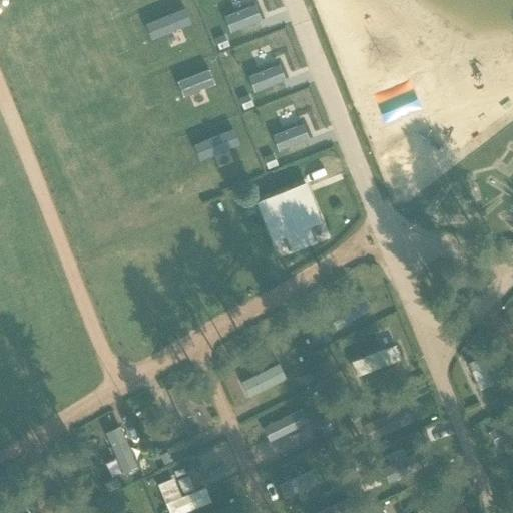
[(217,15),(225,33),(255,20),(248,2),(217,15)]
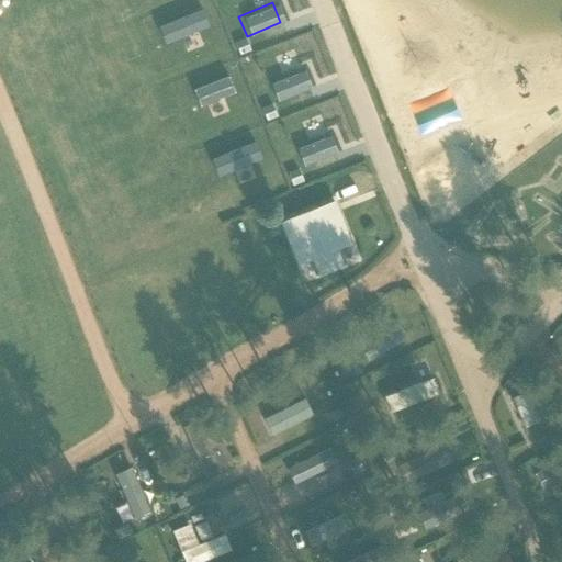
[(300,69),(265,82),(272,102),(306,89),(300,69)]
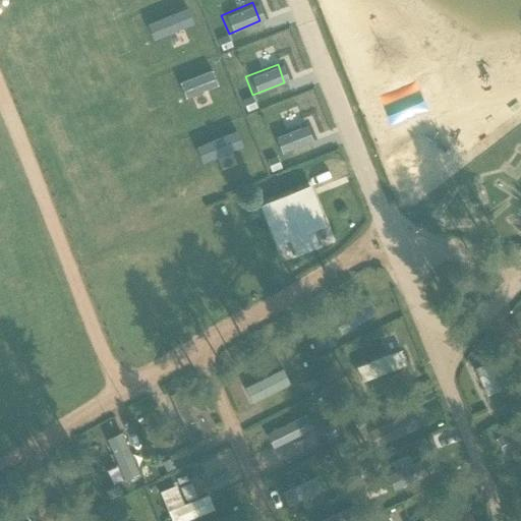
[(442,83),(413,84),(413,110),(443,109),(442,83)]
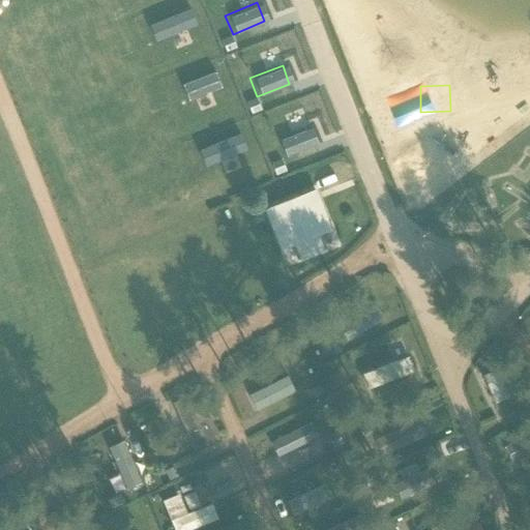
[(308,129),(276,137),(281,155),(313,148),(308,129)]
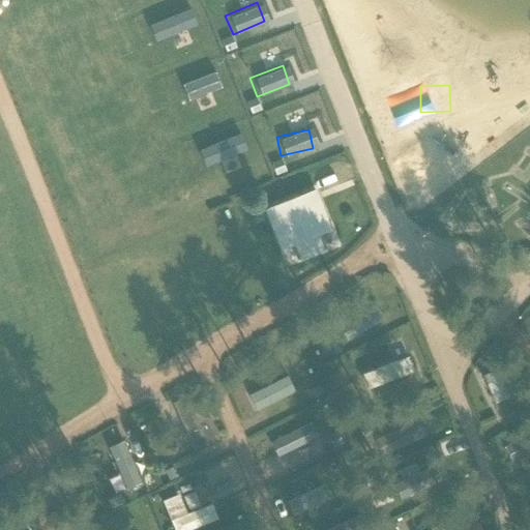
[(315,189),(263,210),(280,252),(293,245),(299,261),(324,252),(318,236),(331,230),(315,189)]
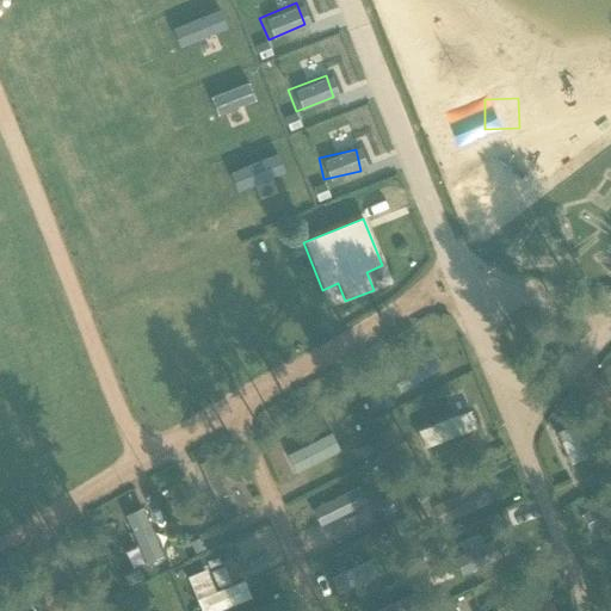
[(434,349),(359,388),(368,405),(384,396),(386,399),(444,368),(434,349)]
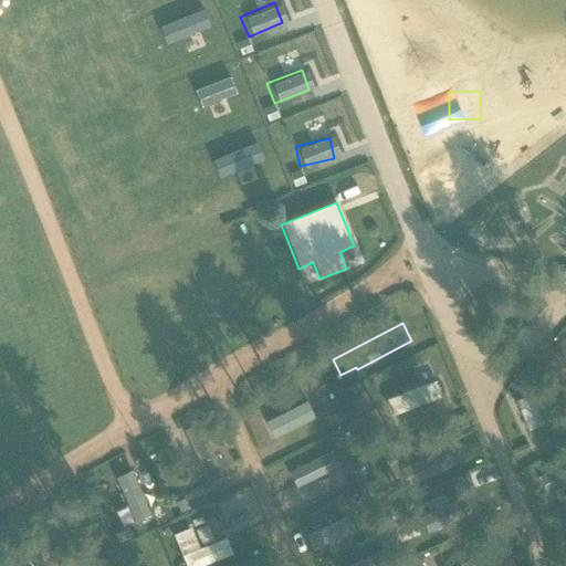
[(389,410),(439,401),(436,384),(386,392),(389,410)]
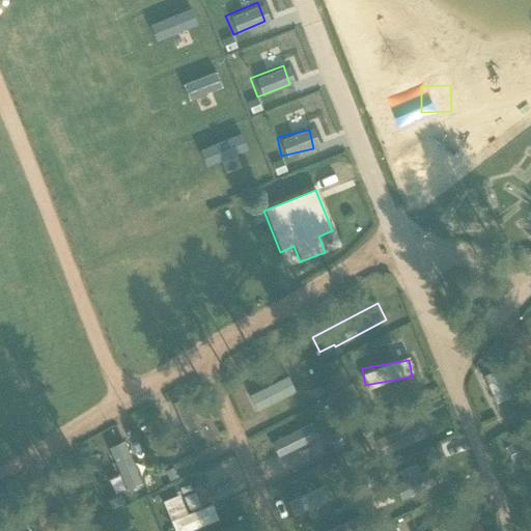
[(254,412),(298,390),(289,373),(246,395),(254,412)]
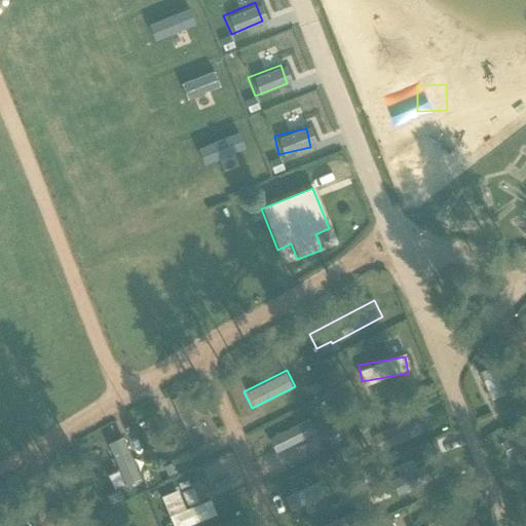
[(208,414),(204,415),(192,410),(184,393),(170,400),(193,449),(219,438),(208,414)]
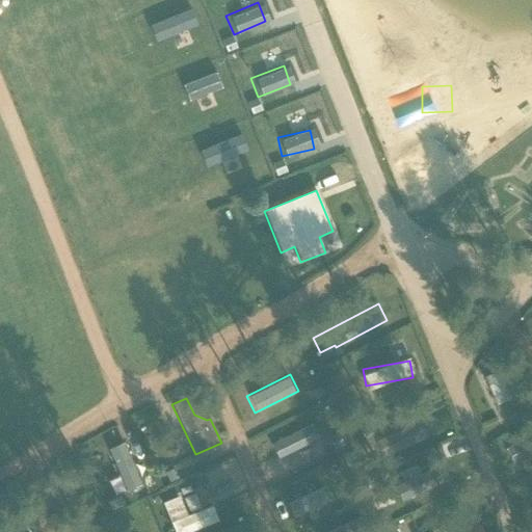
[(420,419),(383,435),(391,453),(428,436),(420,419)]
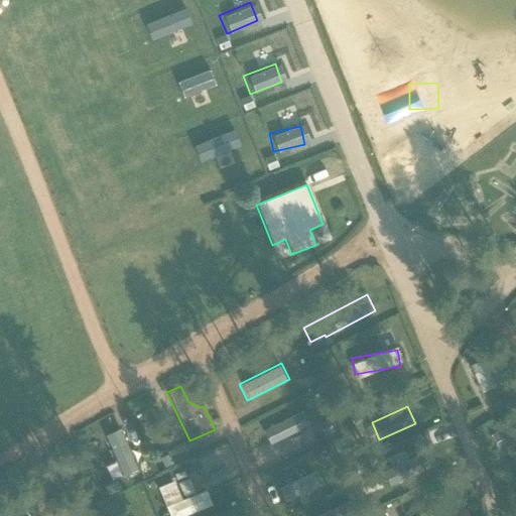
[(90,438),(108,481),(122,475),(104,432),(90,438)]
